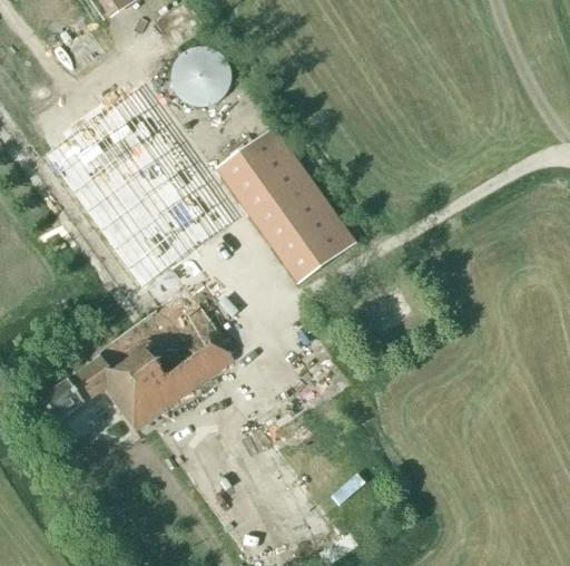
[(99,0),(108,12),(125,0),(99,0)]
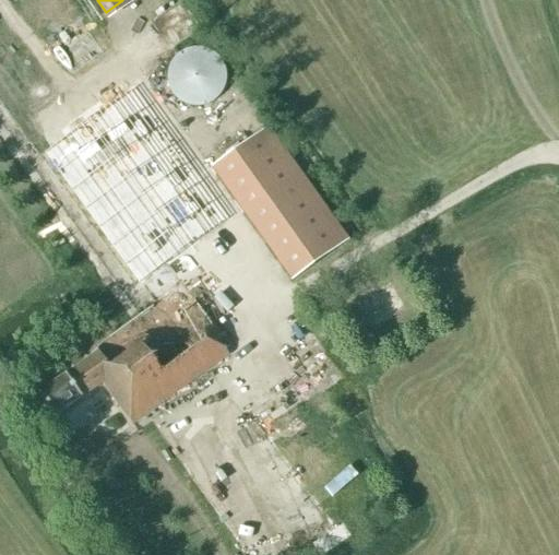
[(168,74),(168,80),(169,84),(173,90),(176,94),(179,97),(183,99),(189,102),(194,103),(200,103),(204,102),(210,101),(214,97),(218,94),(222,90),(224,85),(225,80),(226,74),(226,69),(224,63),(222,59),(218,55),(215,51),(210,48),(205,46),(200,45),(194,45),(189,46),(185,48),(179,51),(176,55),(173,59),(170,63),(168,69),(168,74)]
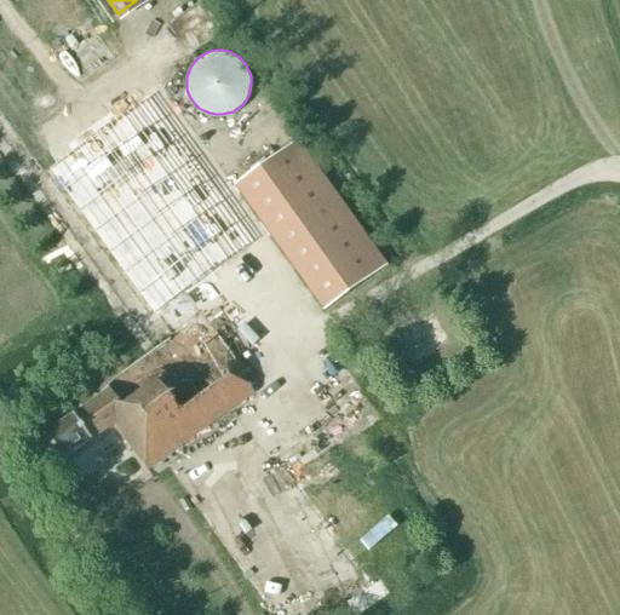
[(147,97),(50,166),(155,311),(156,309),(173,333),(105,383),(108,386),(44,434),(62,458),(114,420),(147,466),(254,389),(239,368),(242,366),(233,354),(247,343),(224,312),(210,322),(202,312),(202,314),(185,289),(252,241),(147,97)]
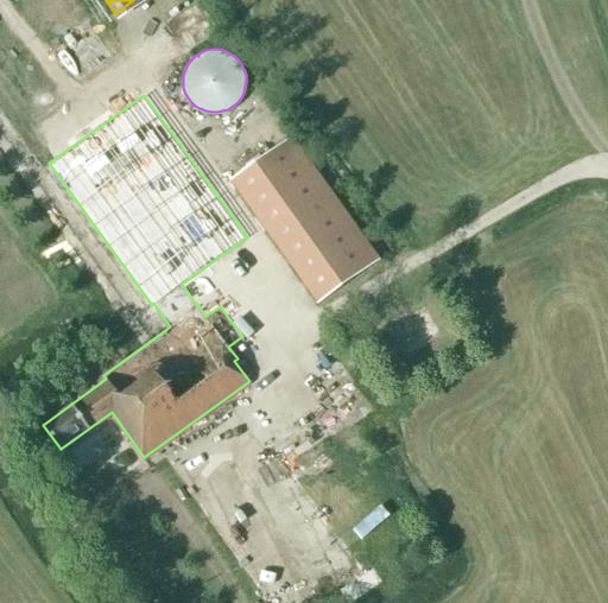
[(291,135),(229,179),(318,302),(380,258),(291,135)]
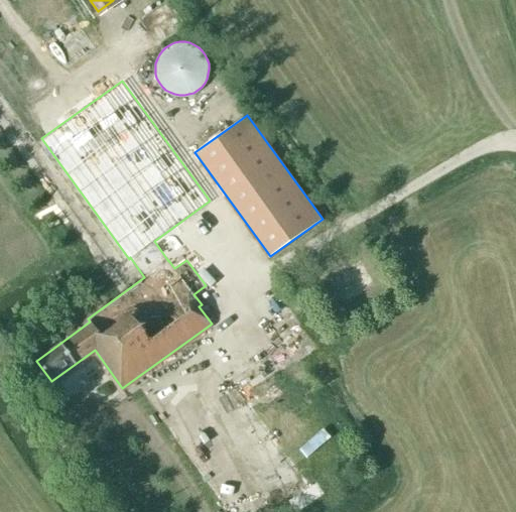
[(252,381),(245,371),(234,379),(242,389),(252,381)]
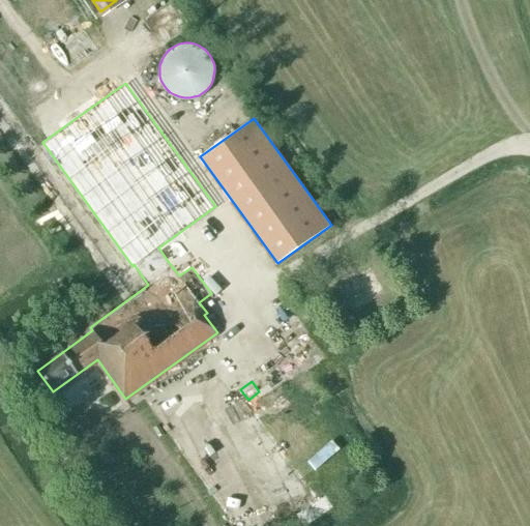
[(323,506),(299,464),(294,467),(273,431),(244,447),(289,525),(323,506)]
